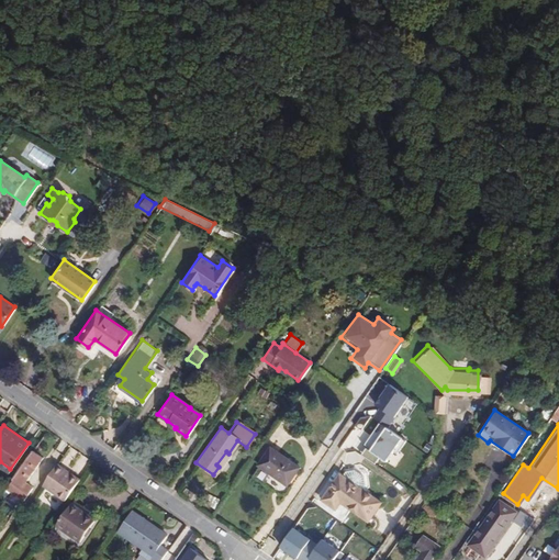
[(333,435),(321,427),(319,432),(330,439),(333,435)]
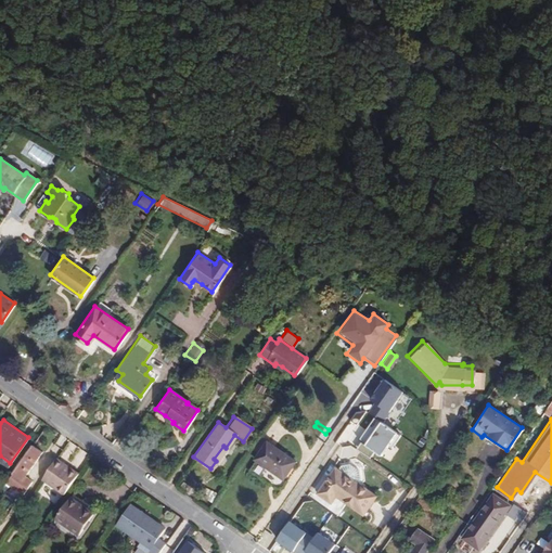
[(307,437),(319,445),(325,434),(315,426),(307,437)]
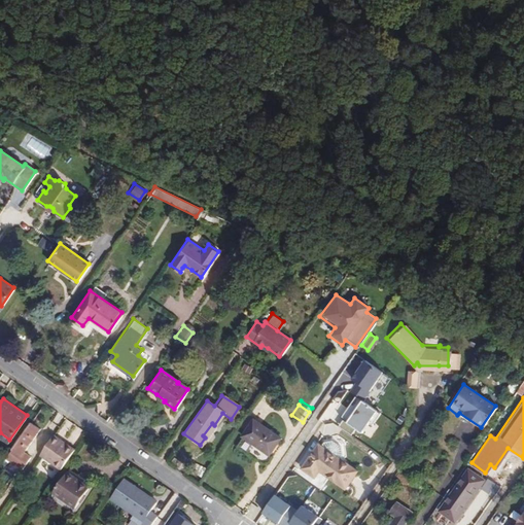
[(251,418),(240,435),(267,454),(279,436),(251,418)]
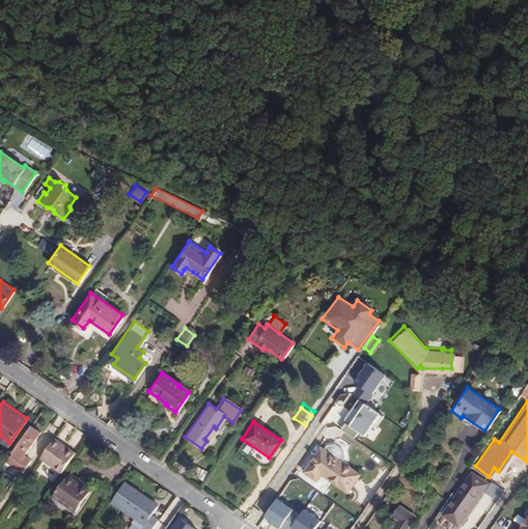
[(20,457),(38,432),(29,425),(10,451),(18,456),(20,457)]
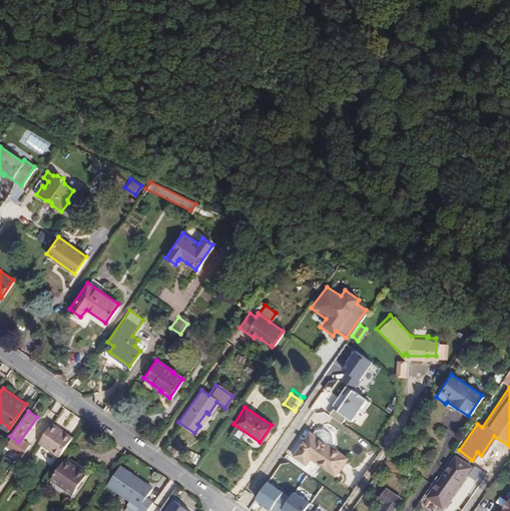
[(208,414),(206,412),(197,424),(199,426),(208,414)]
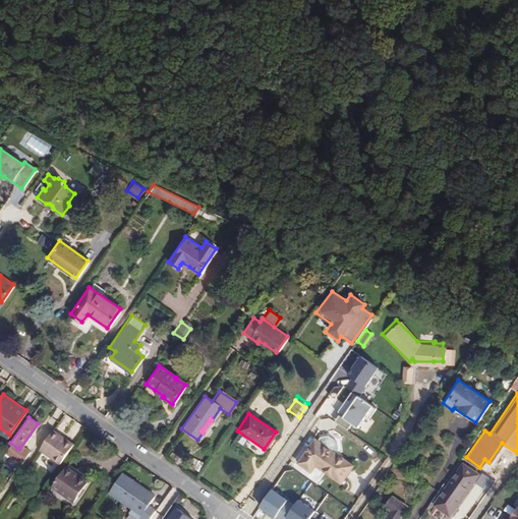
[(9,435),(0,427),(0,433),(6,438),(9,435)]
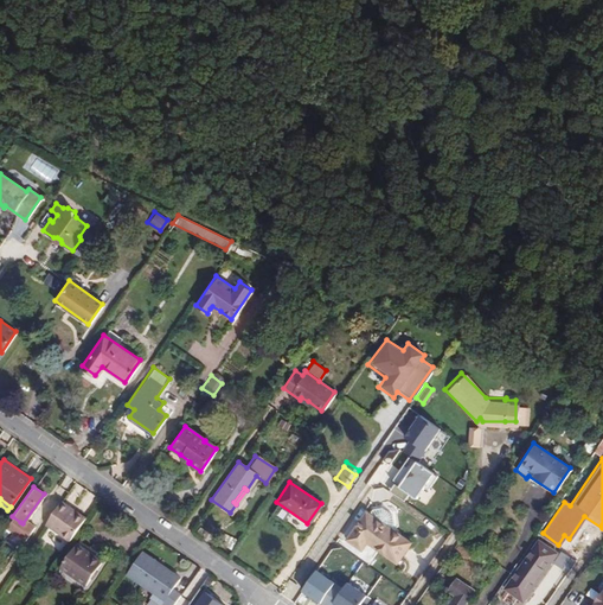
[(71,510),(58,502),(44,523),(68,540),(84,517),(72,509),(71,510)]
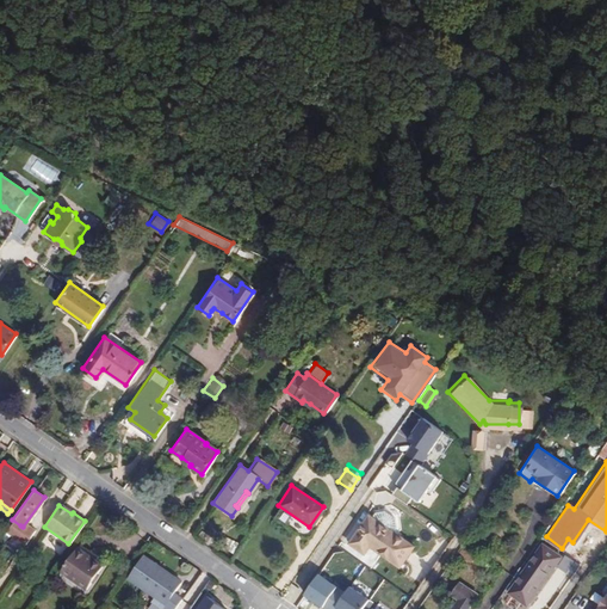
[(370,517),(366,515),(347,542),(361,552),(367,543),(397,565),(410,545),(390,530),(392,526),(391,517),(382,510),(373,512),(370,517)]
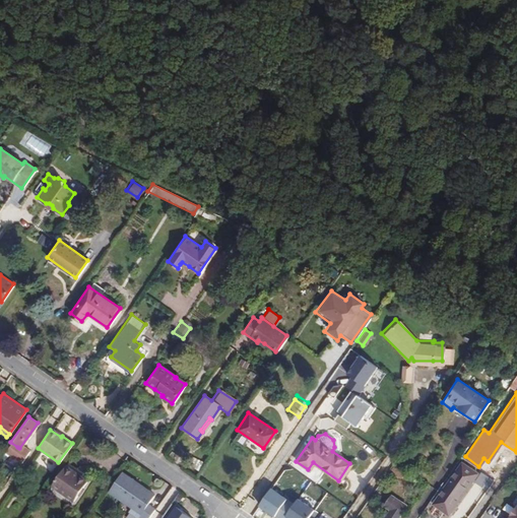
[(7,447),(14,452),(17,447),(10,442),(7,447)]
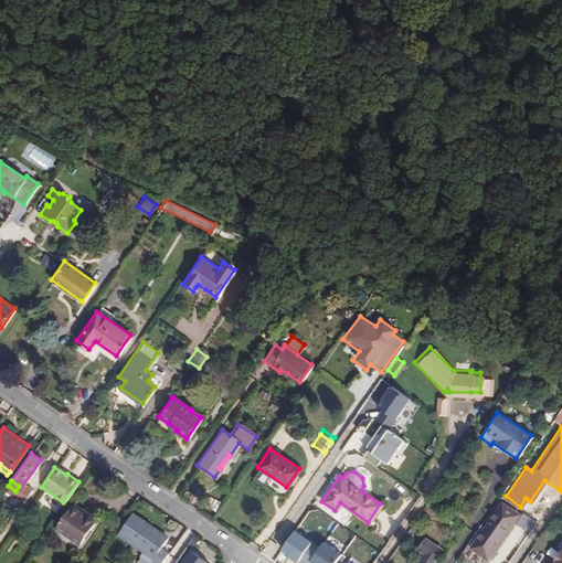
[(16,491),(8,486),(0,496),(0,501),(0,507),(2,509),(16,491)]
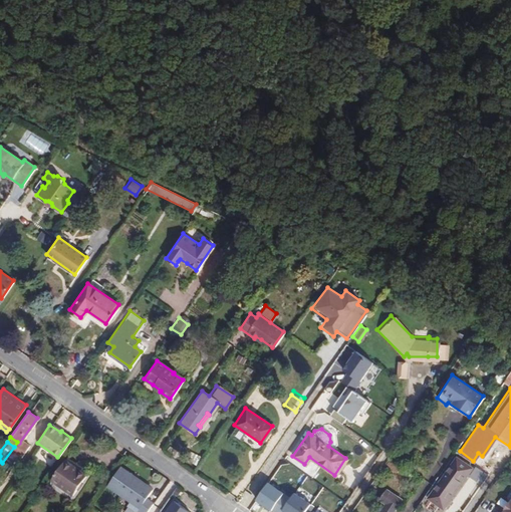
[(18,450),(14,447),(2,463),(7,466),(18,450)]
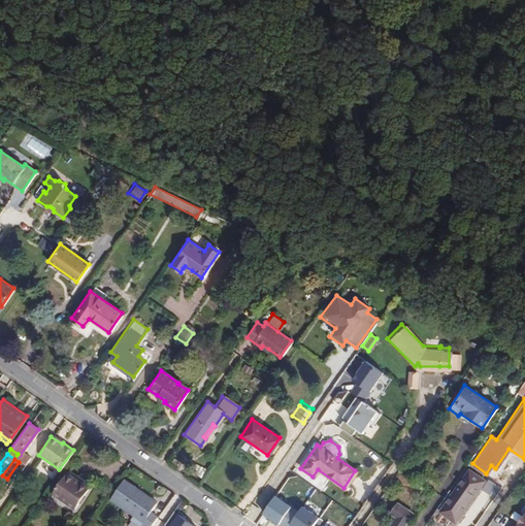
[(394,475),(405,484),(409,478),(399,469),(394,475)]
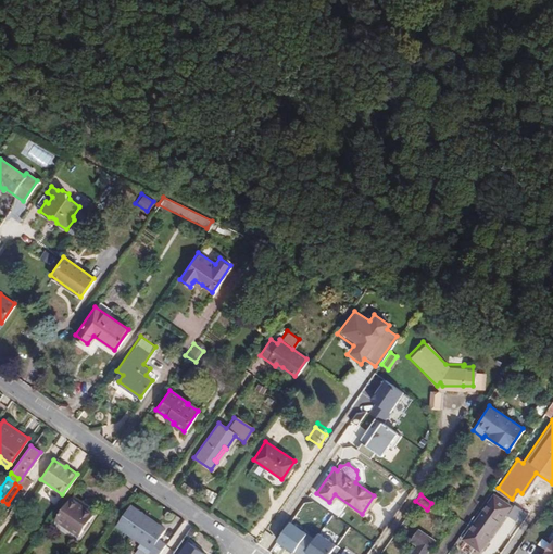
[(492,495),(462,538),(474,545),(481,534),(485,537),(506,505),(492,495)]
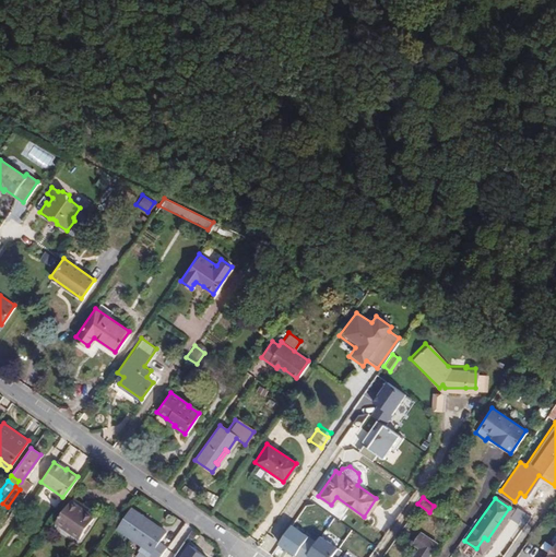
[(78,537),(92,516),(69,499),(54,521),(78,537)]
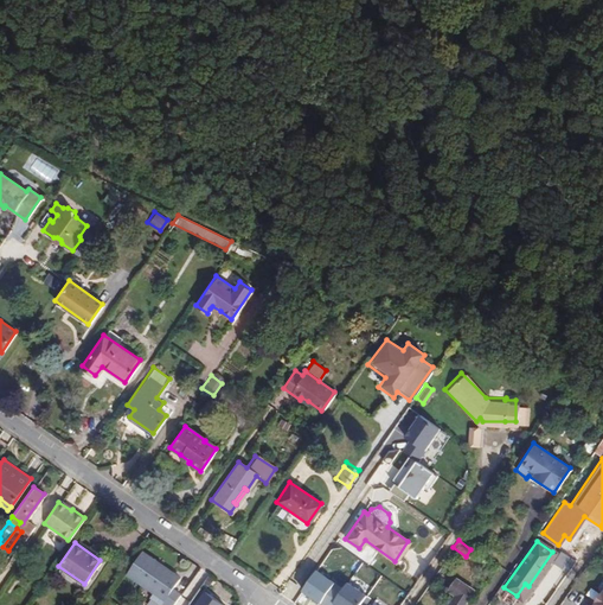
[(159,604),(179,577),(141,551),(126,573),(152,591),(147,598),(156,604),(159,604)]
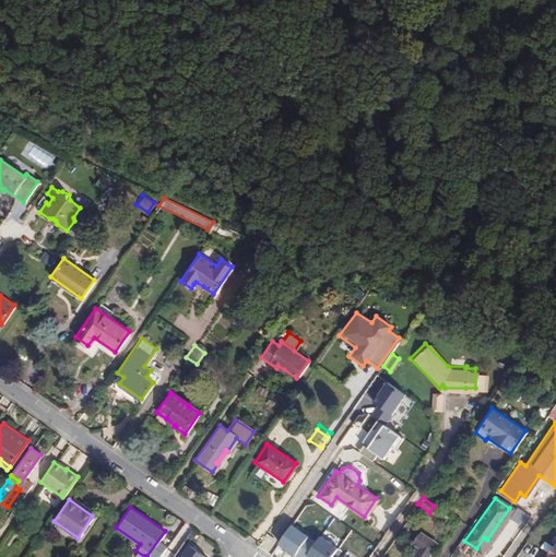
[(424,556),(435,542),(420,532),(412,543),(417,547),(410,556),(424,556)]
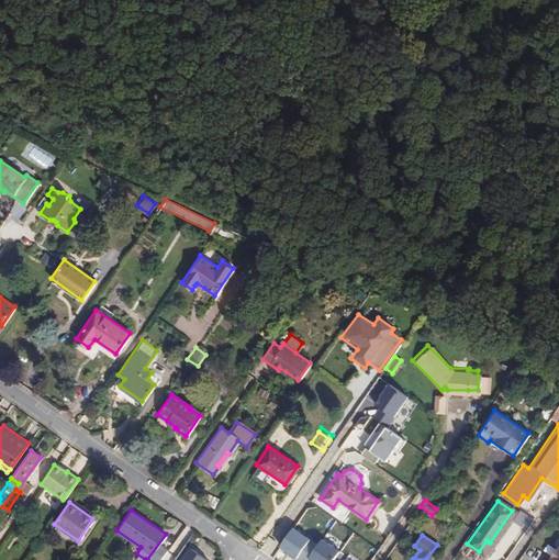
[(331,559),(338,548),(320,536),(304,559),(331,559)]
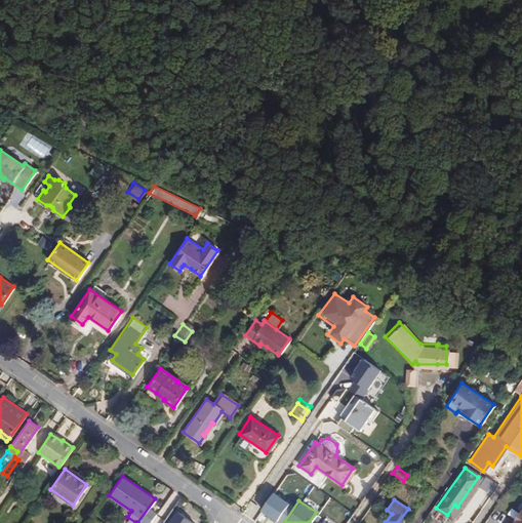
[(521,522),(521,501),(508,522),(521,522)]
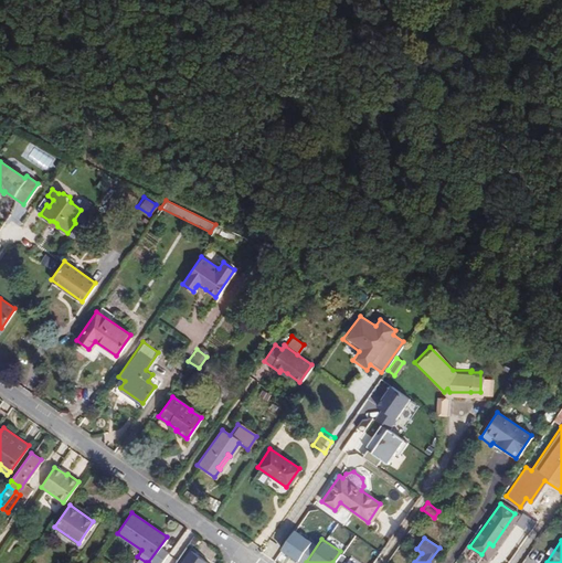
[(189,550),(179,562),(176,562),(173,561),(172,562),(205,562),(207,562),(189,550)]
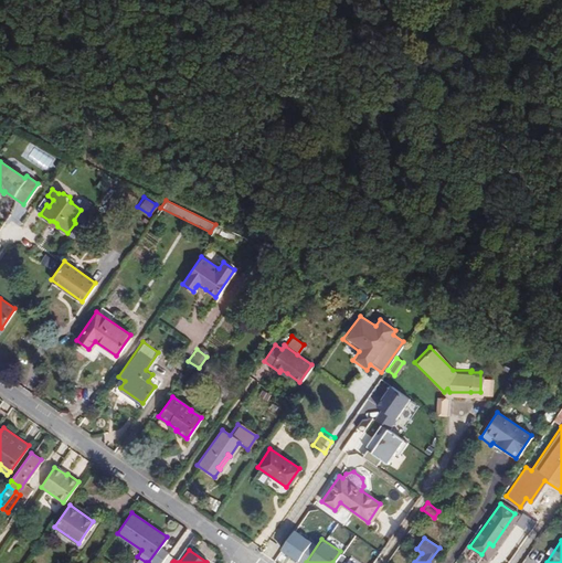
[(527,562),(544,562),(548,559),(536,551),(527,562)]
